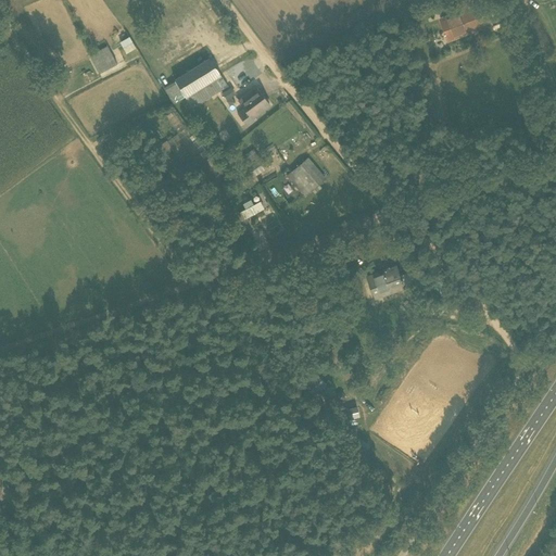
[(464,7),(439,16),(449,40),(492,23),(482,0),(464,0),(462,1),(464,7)]
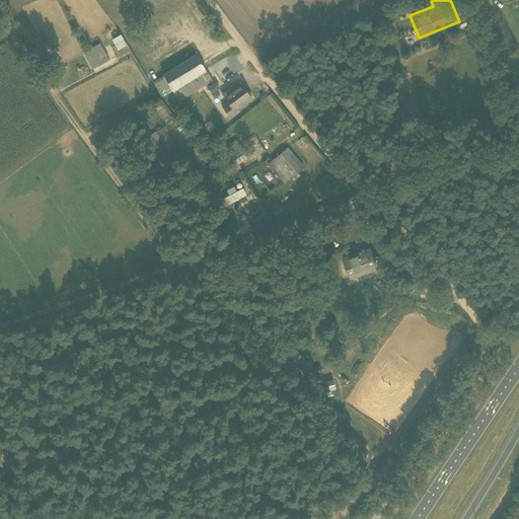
[(211,21),(207,24),(211,30),(216,27),(211,21)]
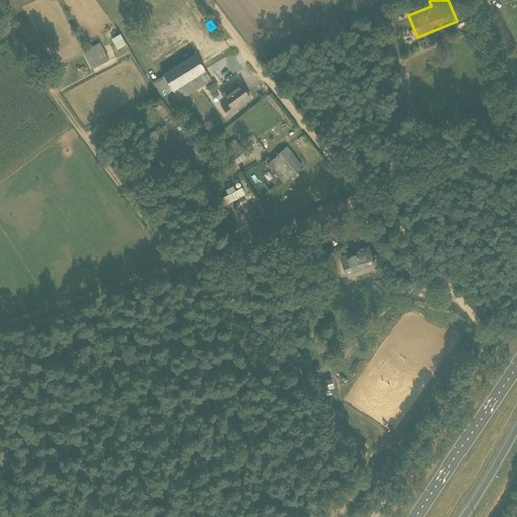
[(115,48),(125,44),(120,33),(110,38),(115,48)]
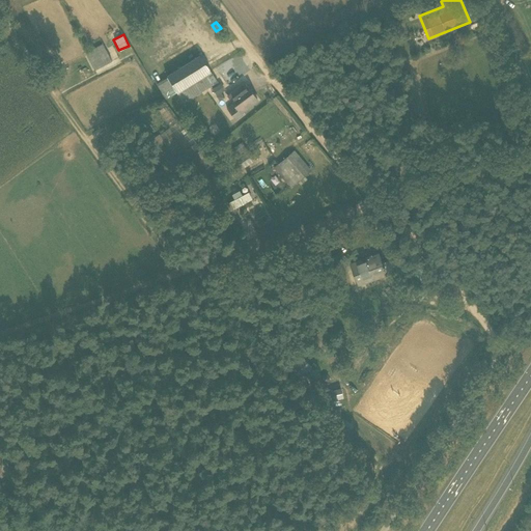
[(85,51),(92,68),(110,61),(103,44),(85,51)]
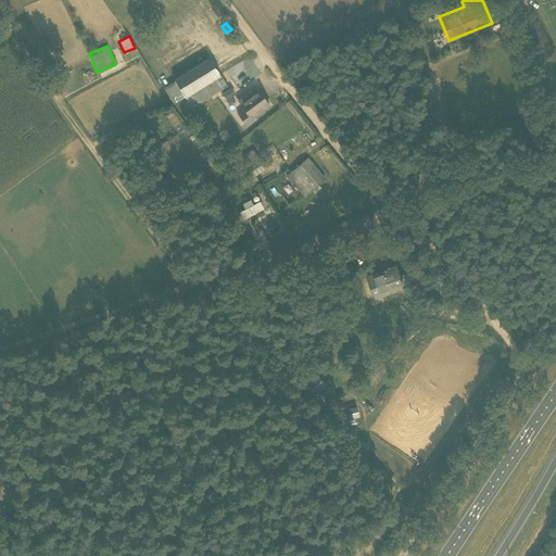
[(202,102),(228,86),(209,58),(173,79),(175,83),(164,88),(174,103),(184,97),(188,103),(202,102)]
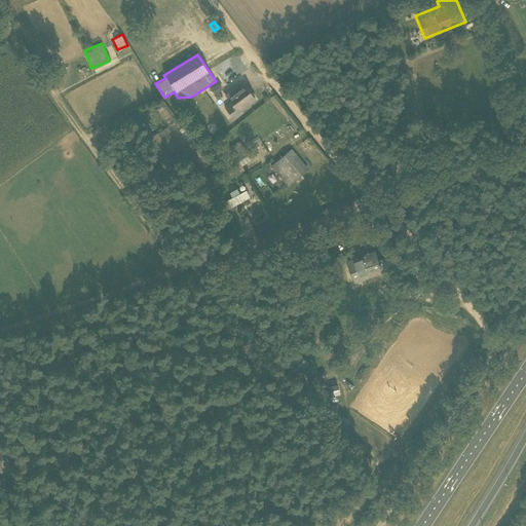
[(226,96),(232,104),(225,109),(232,118),(239,113),(238,112),(255,100),(245,85),(239,88),(237,86),(226,96)]
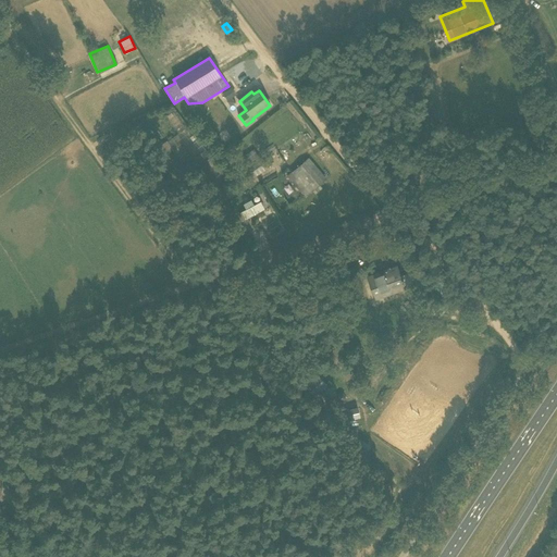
[(304,196),(326,180),(310,157),(287,172),(304,196)]
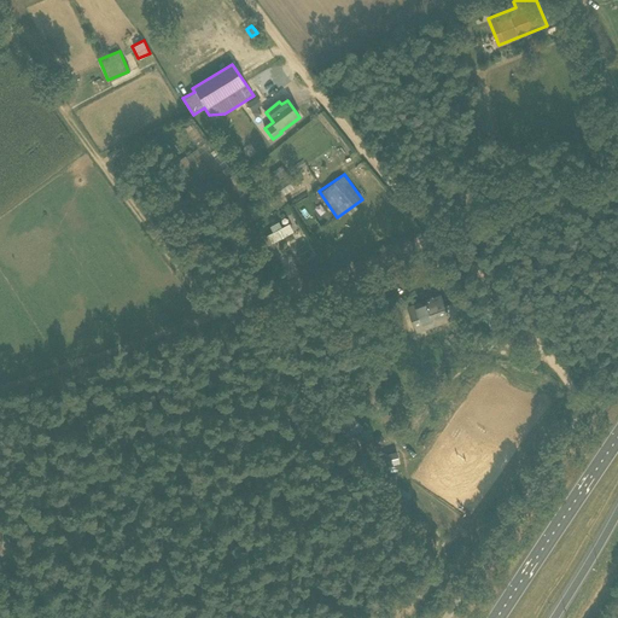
[(293,232),(289,223),(280,227),(278,221),(260,229),(266,244),(293,232)]
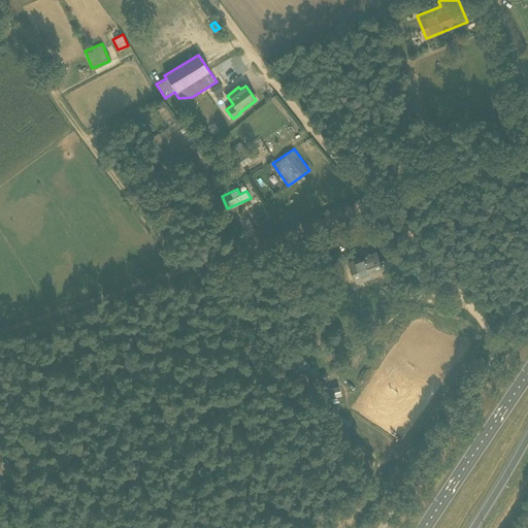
[(372,273),(384,269),(377,253),(350,262),(357,283),(373,276),(372,273)]
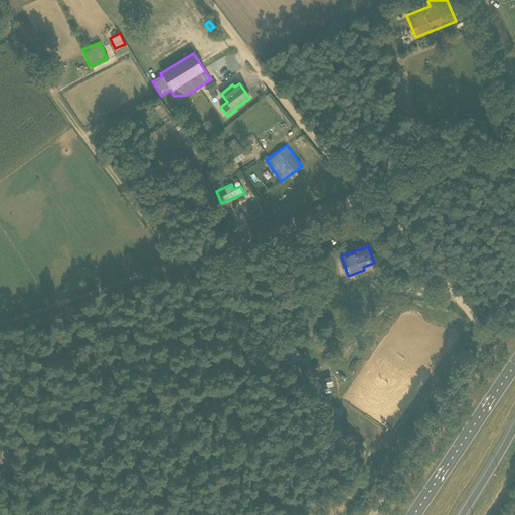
[(294,364),(302,356),(293,348),(285,356),(294,364)]
